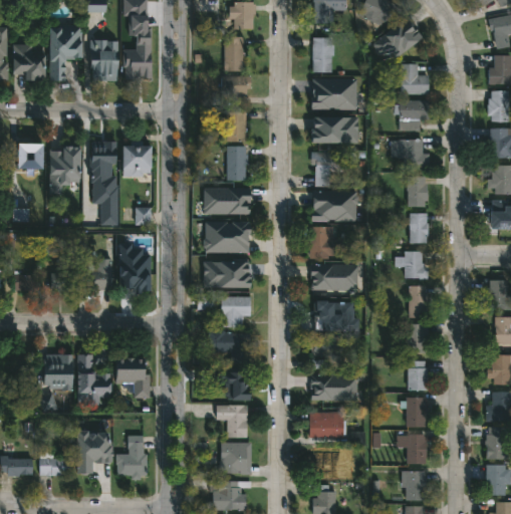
[(152,78),(122,78),(123,46),(136,46),(136,38),(131,38),(131,15),(125,15),(125,0),(146,0),(146,29),(152,29),(152,78)]
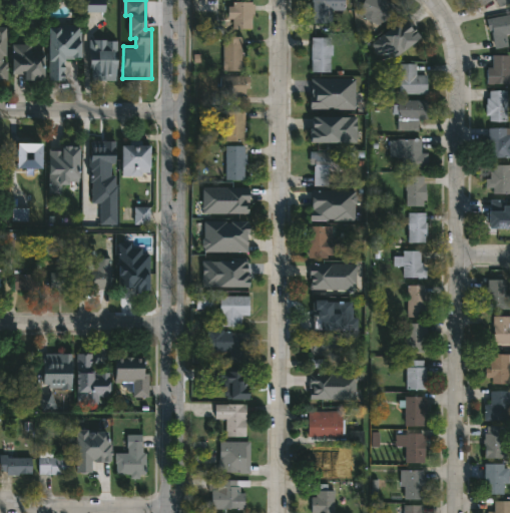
[(332,10),(332,22),(313,22),(313,0),(346,0),(346,10),(332,10)]
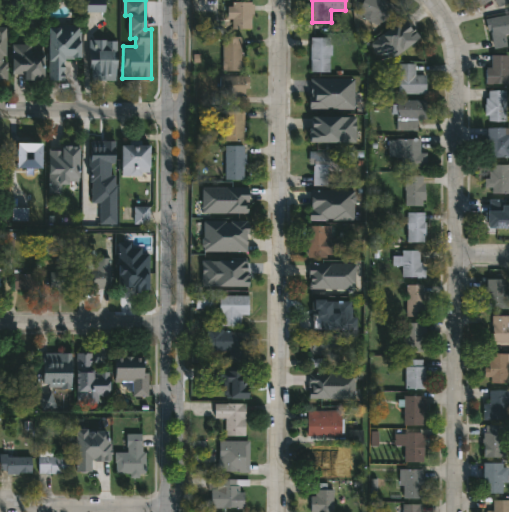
[(358,14),(364,0),(387,0),(395,4),(384,27),(358,14)]
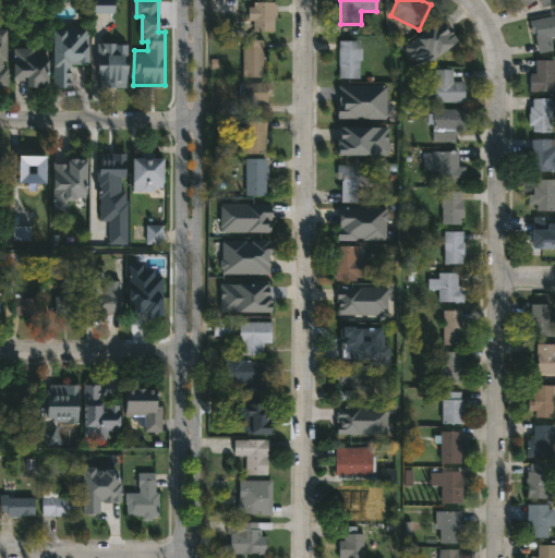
[(554,0),(521,0),(528,9),(540,0),(547,10),(554,4),(554,0)]
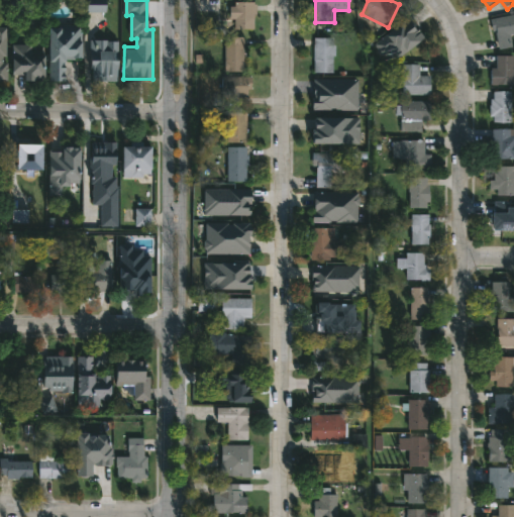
[(254,29),(232,29),(232,2),(254,2),(254,29)]
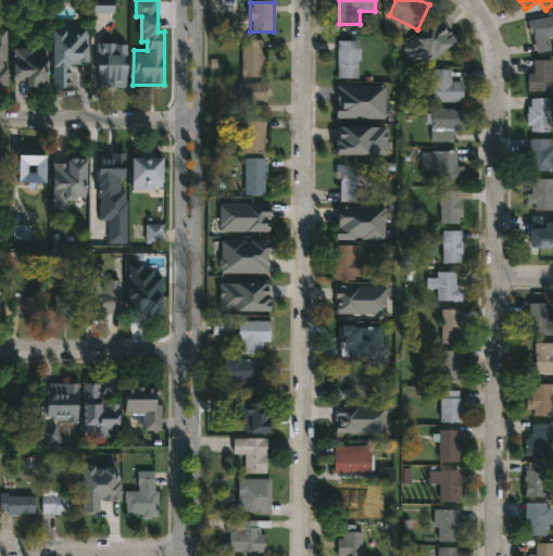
[(552,50),(537,52),(531,19),(552,15),(552,36),(550,36),(552,50)]
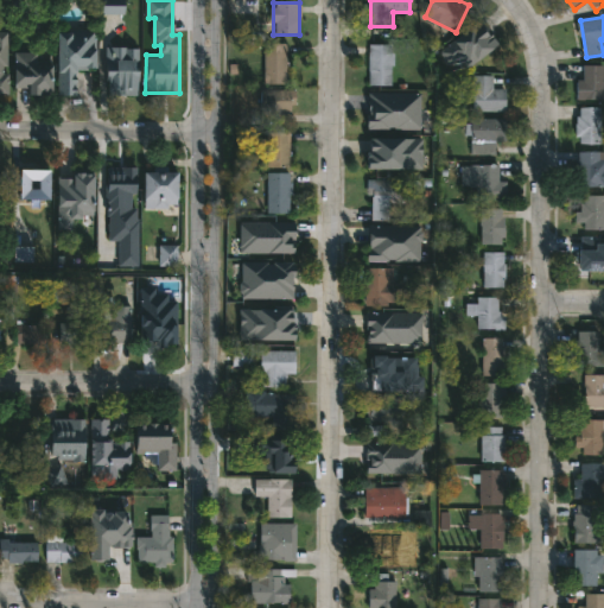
[(502,55),(481,65),(464,32),(485,21),(502,55)]
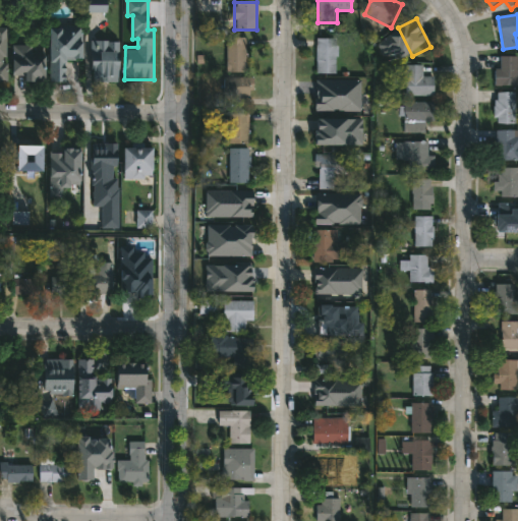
[(52,25),(84,25),(83,59),(66,59),(66,81),(51,80),(52,25)]
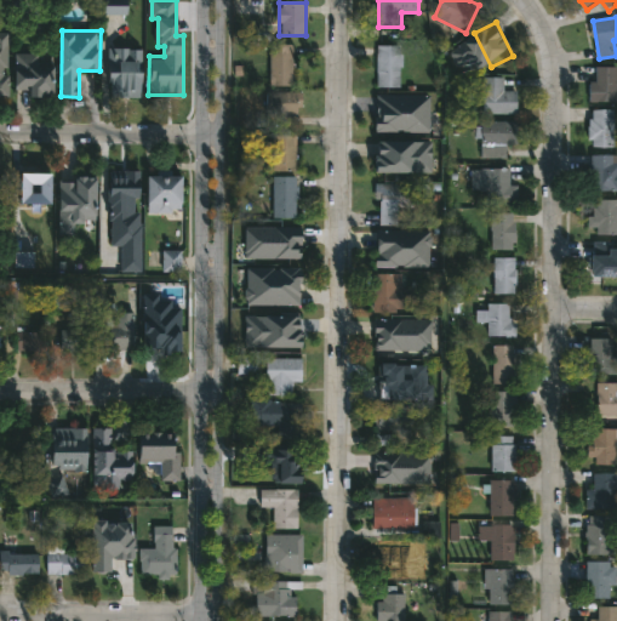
[(272,85),(272,44),(293,44),(293,85),(272,85)]
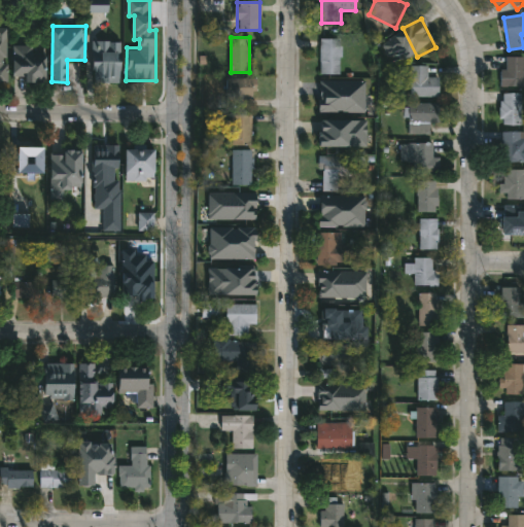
[(0,82),(8,82),(9,39),(0,38),(0,82)]
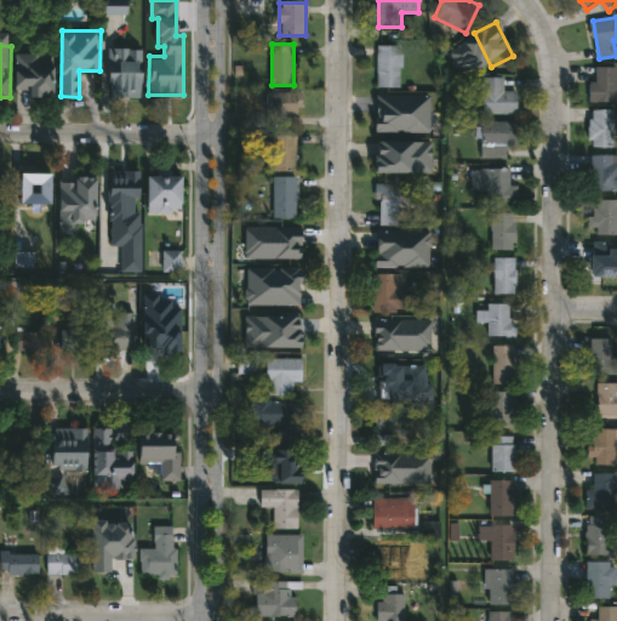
[(378,87),(378,45),(401,45),(401,87),(378,87)]
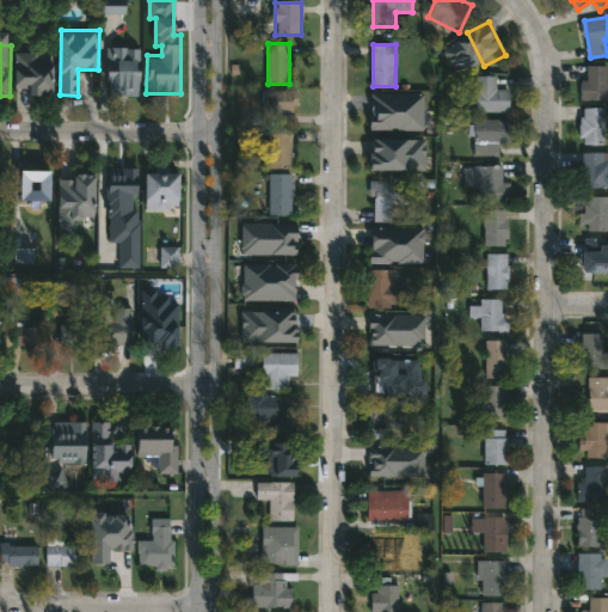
[(140,48),(140,96),(109,96),(109,48),(140,48)]
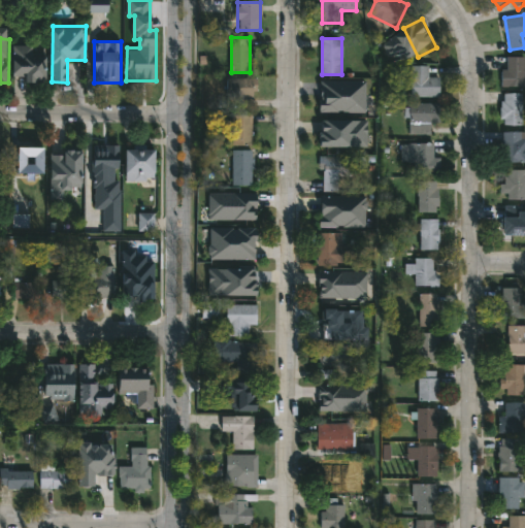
[(25,81),(25,76),(13,76),(13,45),(46,45),(46,81),(25,81)]
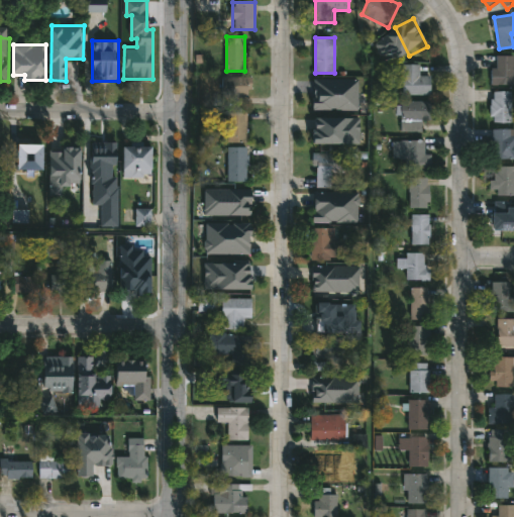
[(492,68),(498,68),(498,55),(513,55),(513,84),(492,84),(492,68)]
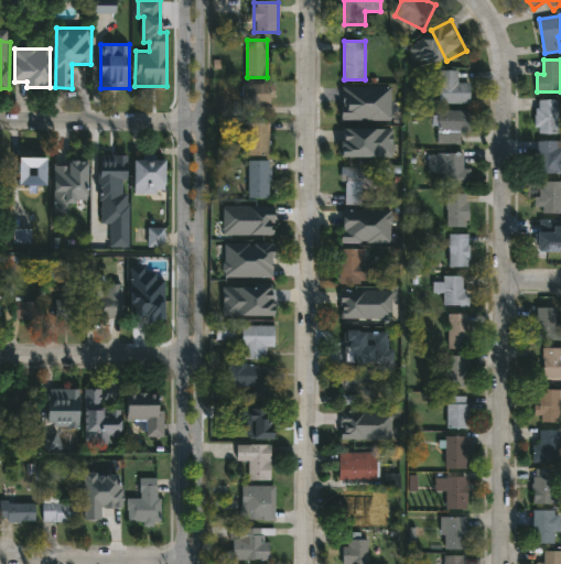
[(471,102),(440,102),(440,69),(459,69),(459,82),(471,82),(471,102)]
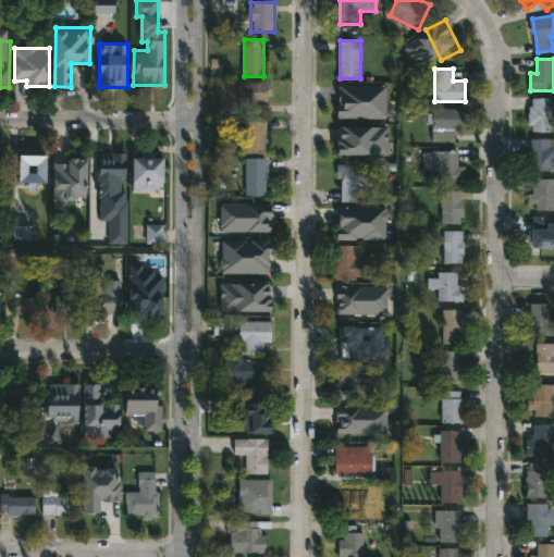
[(271,101),(241,101),(241,83),(271,83),(271,101)]
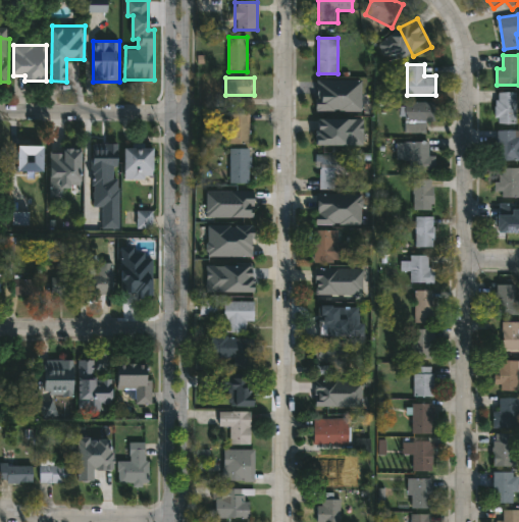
[(363,114),(319,114),(319,79),(364,80),(363,114)]
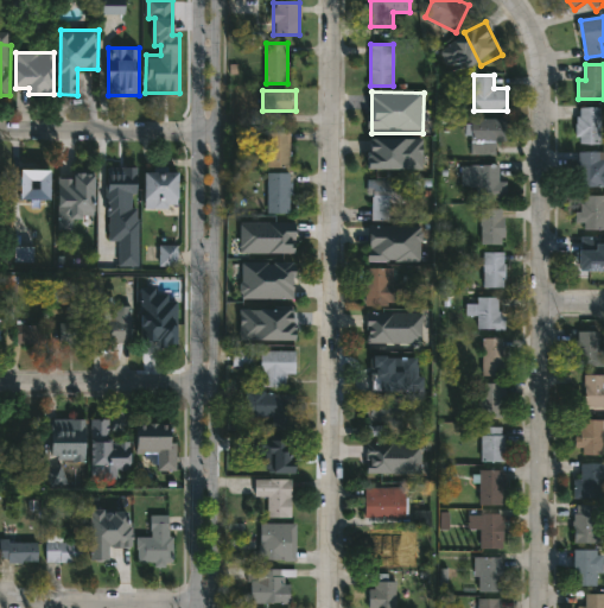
[(602,144),(578,144),(578,106),(602,106),(602,144)]
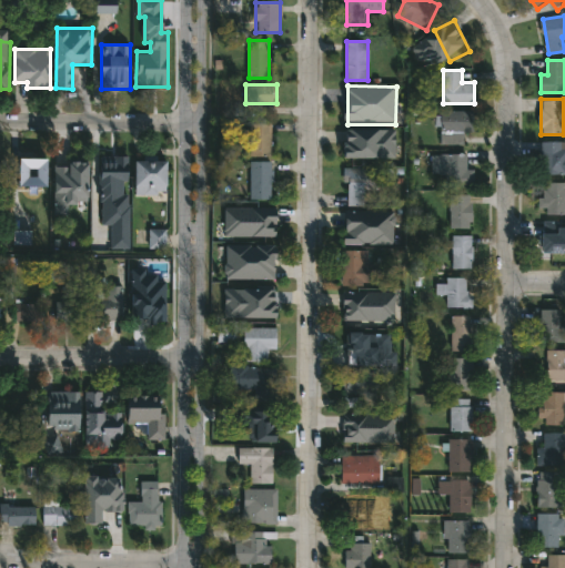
[(474,110),(474,132),(465,132),(465,143),(443,143),(443,110),(474,110)]
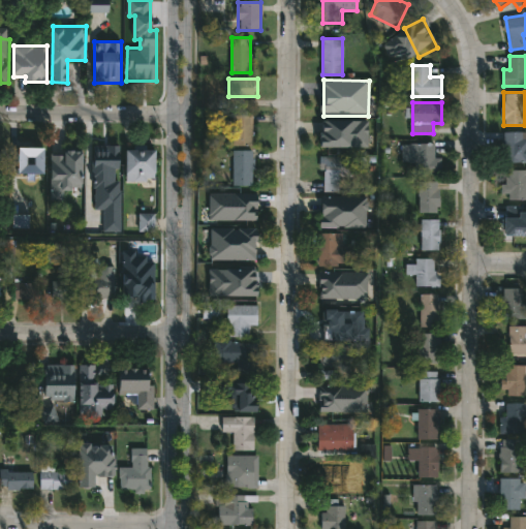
[(234,148),(231,148),(231,115),(254,115),(253,148),(254,148),(254,185),(234,185),(234,148)]
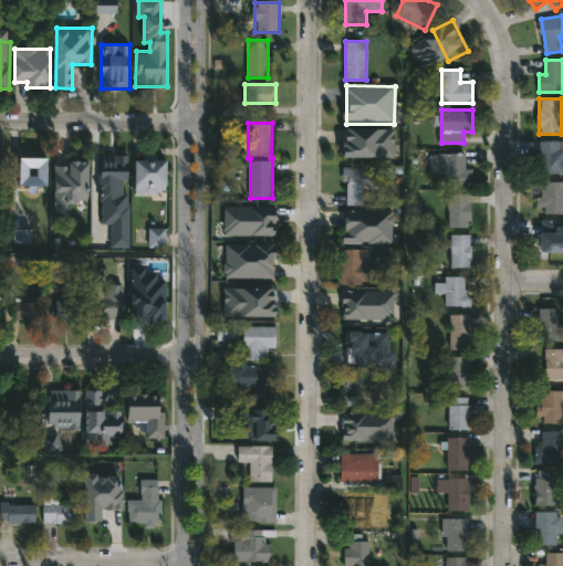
[(347,159),(347,129),(399,129),(399,159),(347,159)]
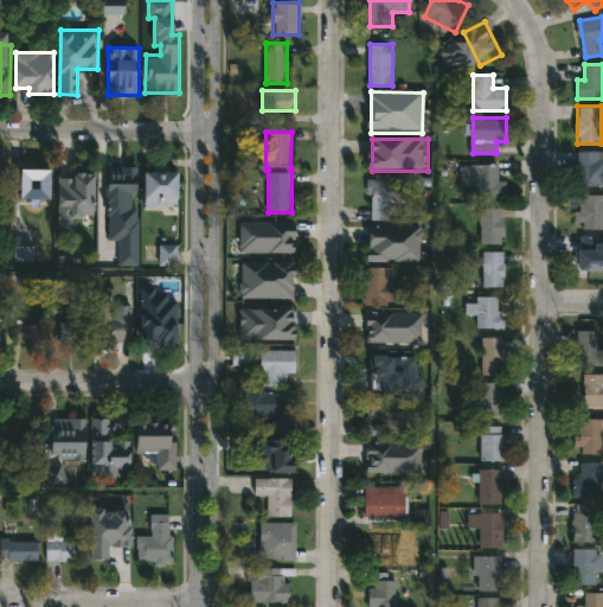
[(602,185),(577,185),(577,151),(602,151),(602,185)]
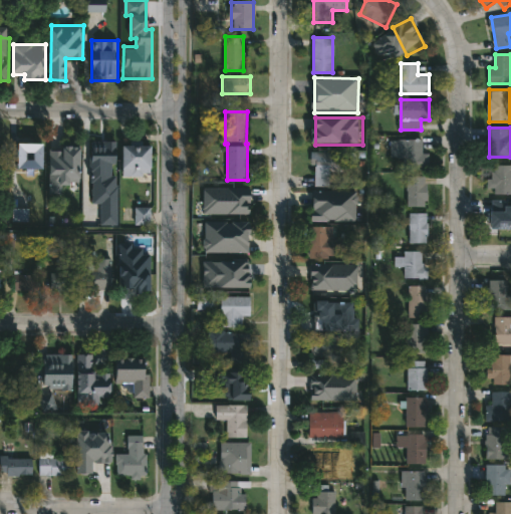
[(392,158),(392,140),(423,140),(423,153),(429,153),(429,169),(402,169),(402,158),(392,158)]
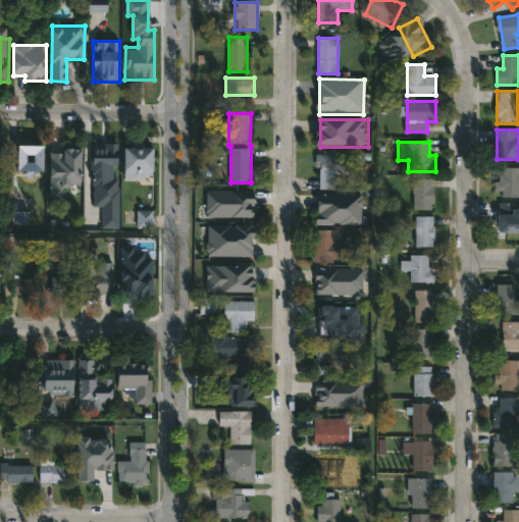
[(19,170),(19,144),(45,145),(45,171),(19,170)]
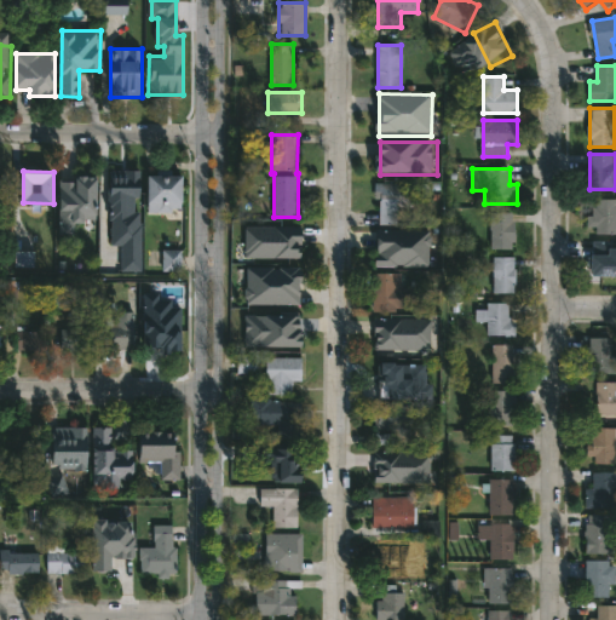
[(143,172),(143,269),(124,269),(122,242),(111,242),(111,172),(143,172)]
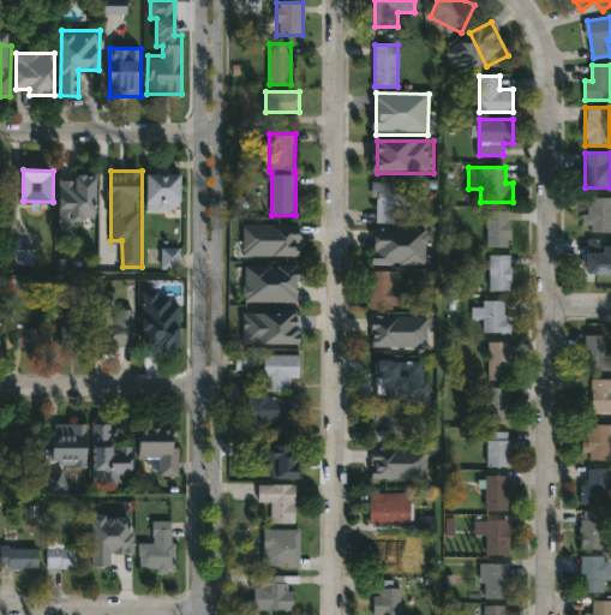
[(75,231),(61,231),(63,174),(99,175),(97,220),(75,219),(75,231)]
